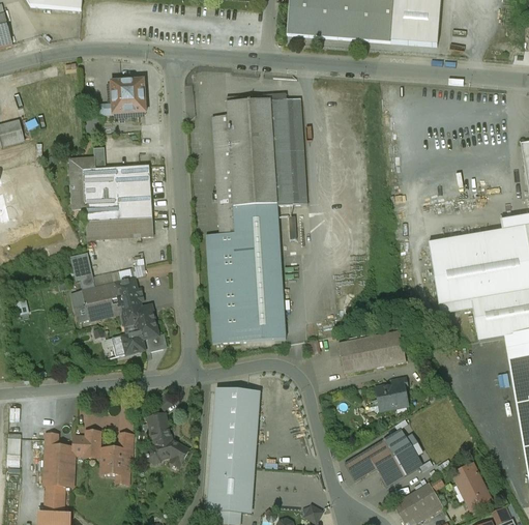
[(288,0),(286,32),(390,40),(393,0),(288,0)]
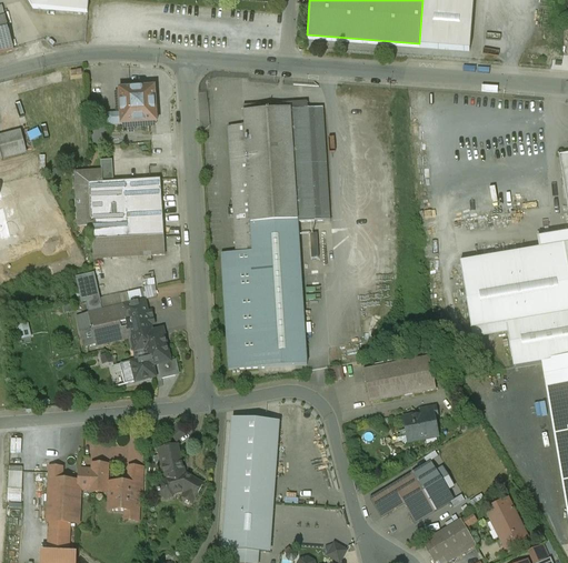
[(1,1),(0,1),(0,48),(12,44),(5,12),(1,1)]
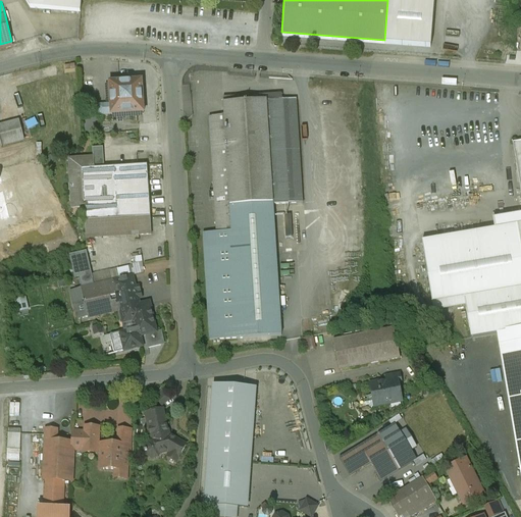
[(142,76),(108,79),(111,111),(143,109),(142,76)]
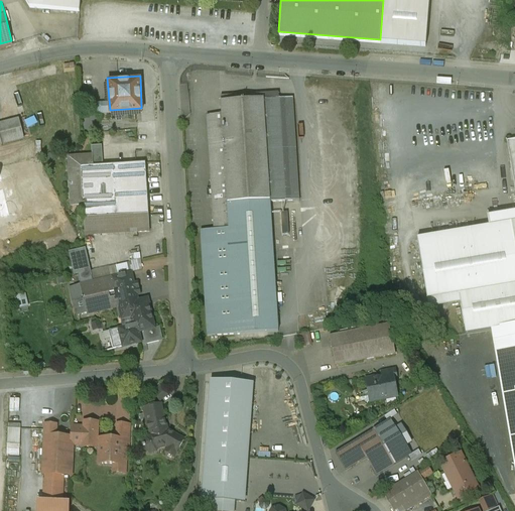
[(277,89),(220,93),(221,110),(227,200),(269,197),(269,198),(284,197),(278,95),(277,89)]
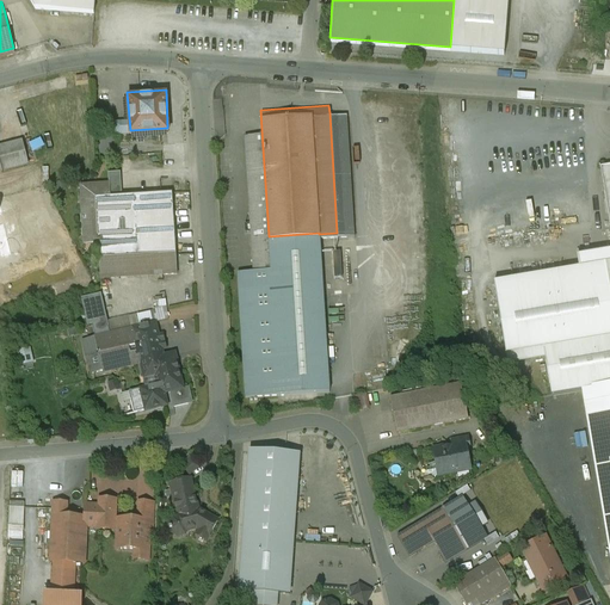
[(346,111),(330,112),(337,233),(337,234),(353,233),(346,111)]
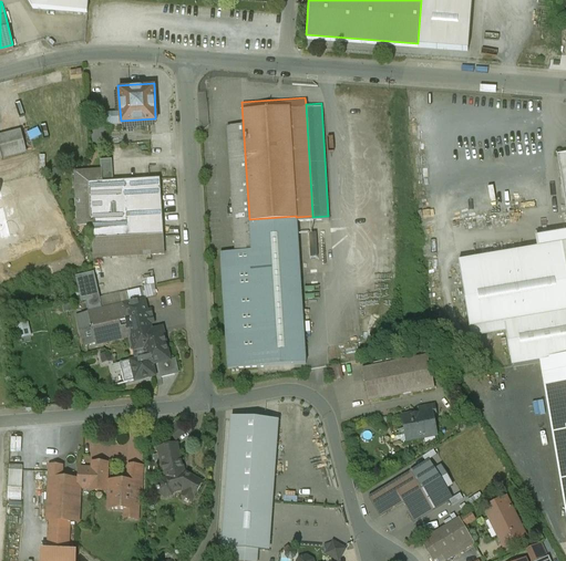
[(120,108),(105,110),(105,122),(120,121),(120,108)]
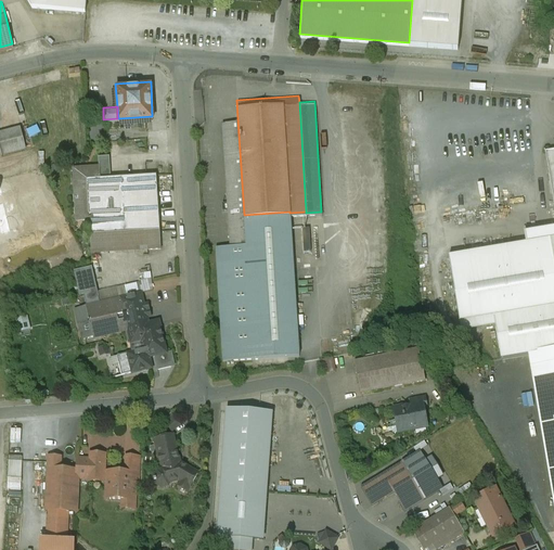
[(237,118),(221,119),(229,243),(229,244),(246,243),(244,215),(237,118)]
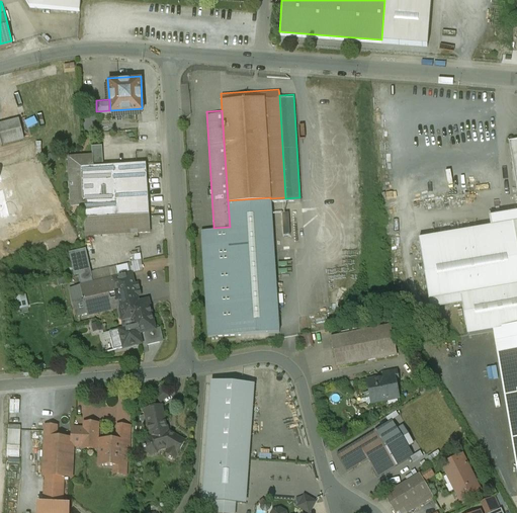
[(0,142),(1,142),(1,141),(23,135),(18,115),(0,120),(0,142)]
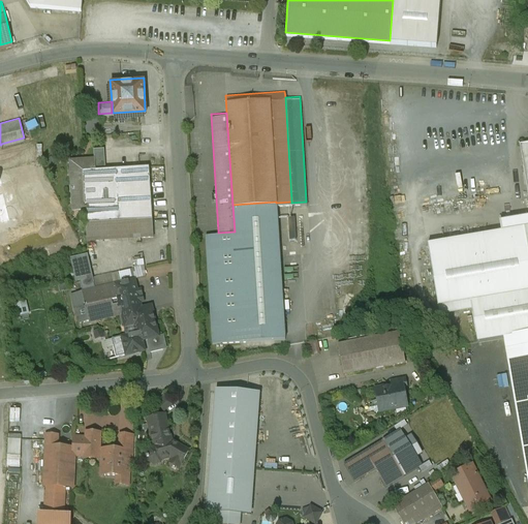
[(527,139),(519,141),(527,194),(527,139)]
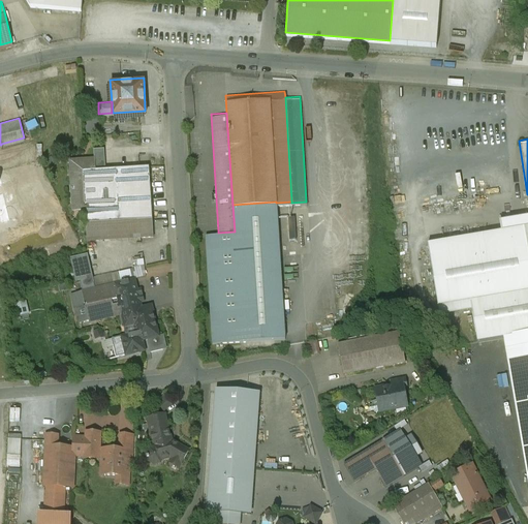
[(94,156),(69,157),(71,185),(70,185),(70,187),(71,187),(72,203),(84,203),(82,167),(94,166),(94,156)]
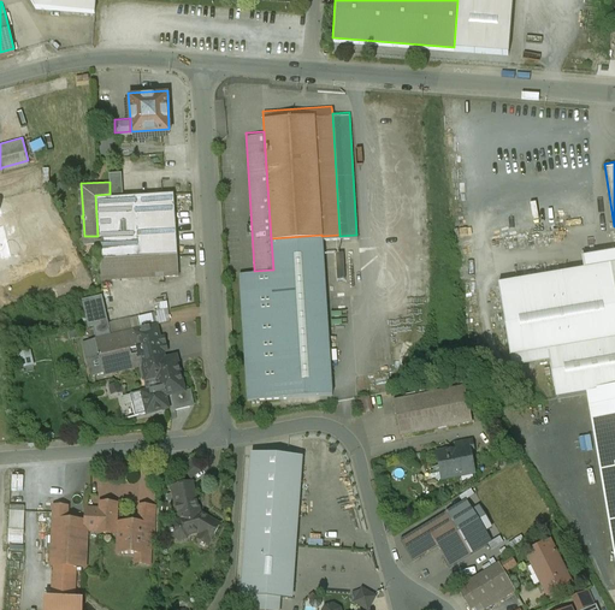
[(110,194),(95,195),(98,236),(99,256),(177,252),(172,190),(110,194)]
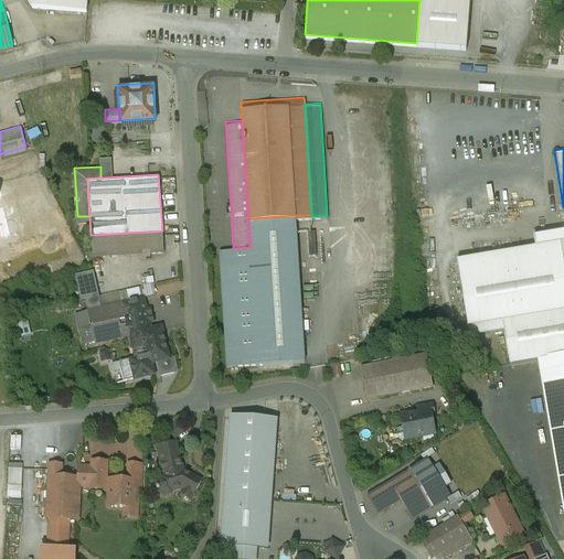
[(295,215),(248,218),(251,247),(233,248),(233,247),(219,248),(226,363),(304,358),(295,216),(295,215)]
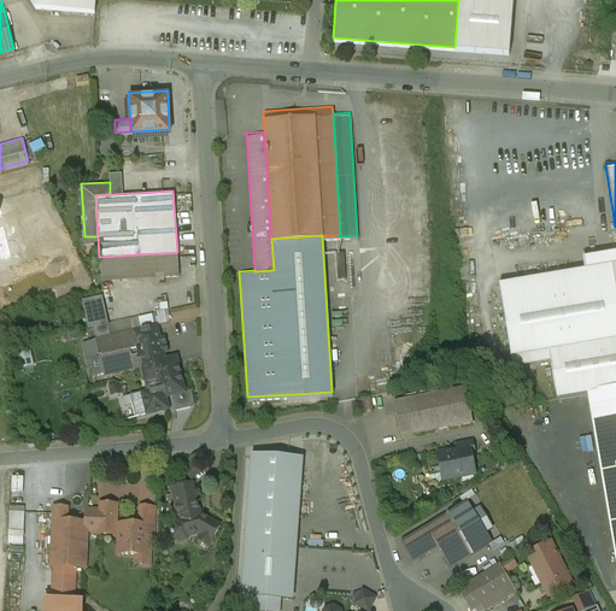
[(177,252),(99,257),(100,276),(163,272),(179,271),(177,252)]
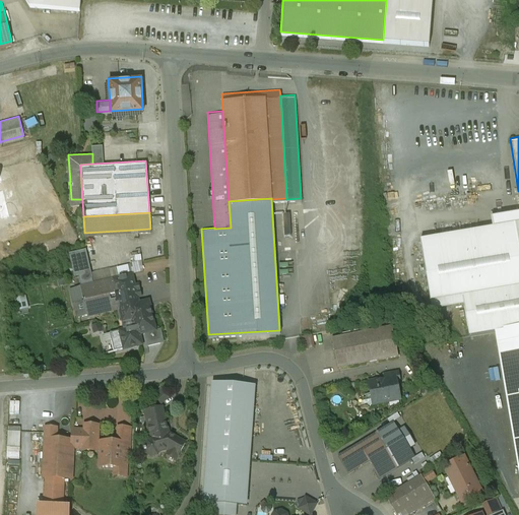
[(518,219),(417,237),(431,310),(464,304),(468,333),(518,324),(518,219)]
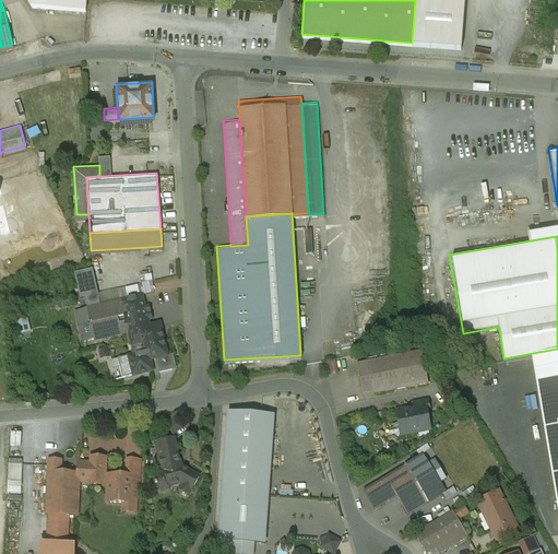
[(142,291),(119,296),(123,313),(127,327),(127,328),(130,327),(130,326),(149,321),(142,291)]
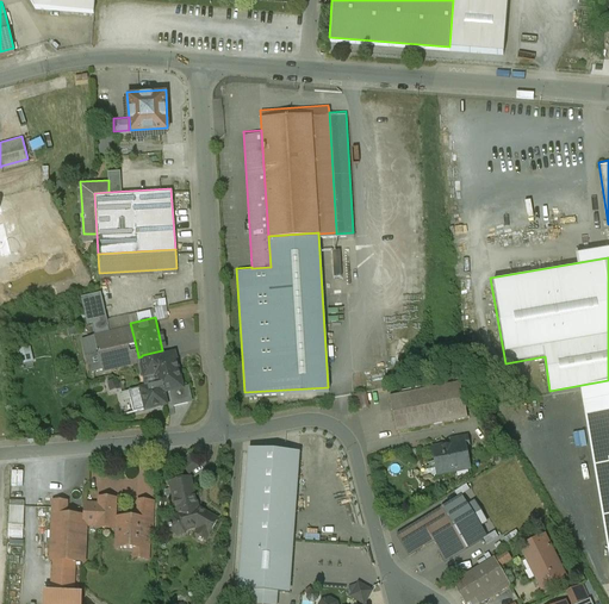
[(130,323),(94,331),(98,349),(135,341),(130,323)]
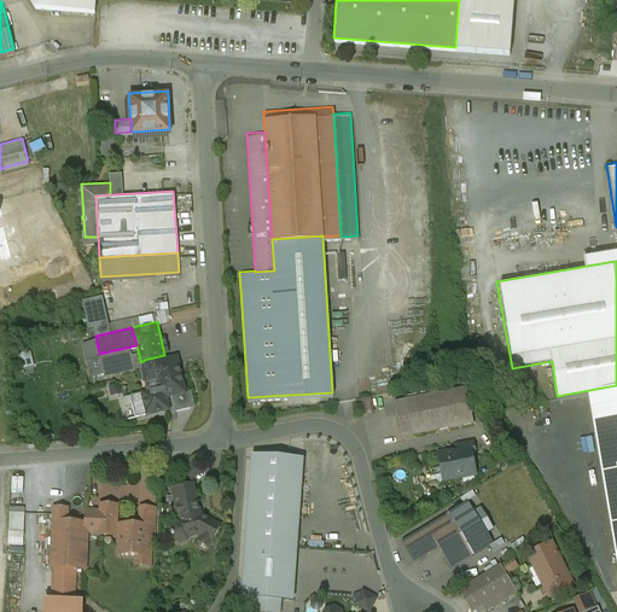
[(99,354),(88,356),(92,373),(140,361),(137,345),(99,354)]
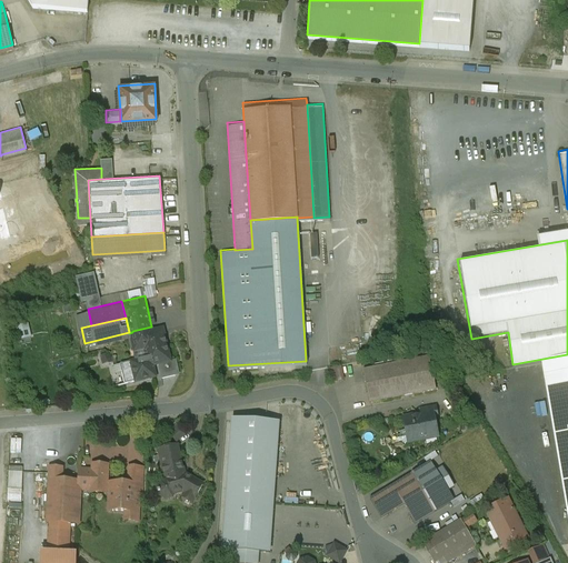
[(137,355),(130,358),(135,378),(155,372),(152,361),(169,357),(166,341),(163,341),(159,325),(151,327),(132,331),(132,332),(135,344),(136,344),(143,342),(143,344),(145,343),(147,353),(137,355)]
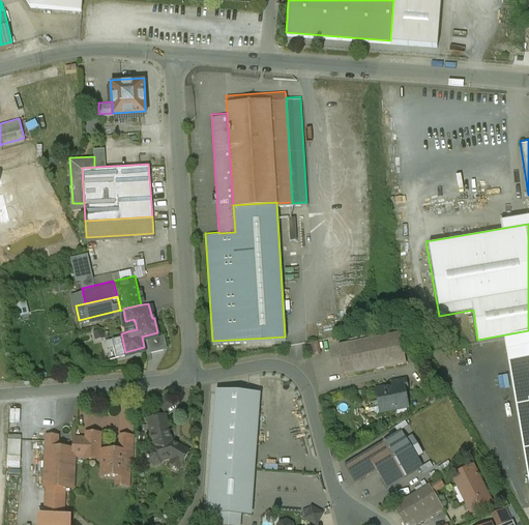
[(134,319),(126,321),(125,321),(127,331),(137,329),(135,320),(134,321),(134,319)]
